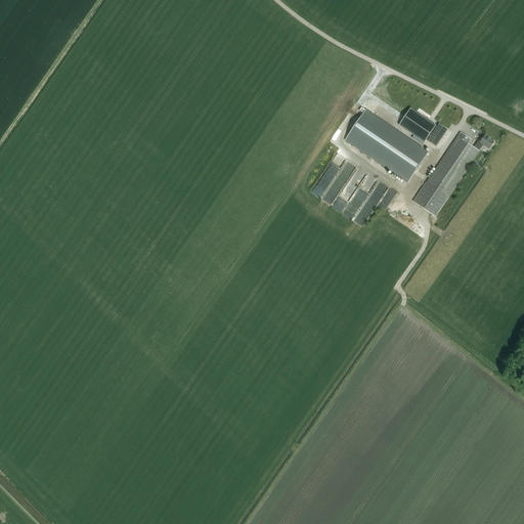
[(425,142),(436,126),(411,107),(399,125),(425,142)]
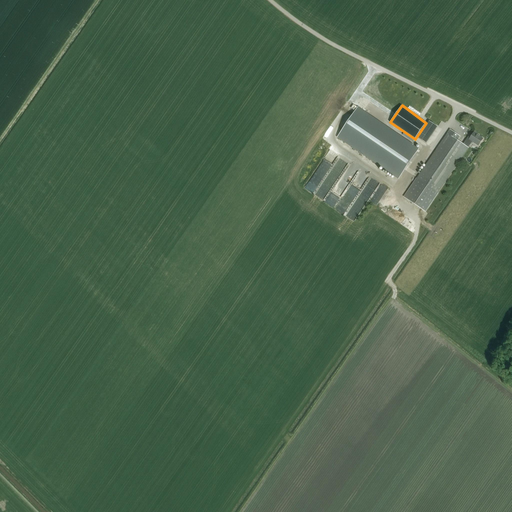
[(358,108),(337,137),(399,179),(419,149),(358,108)]
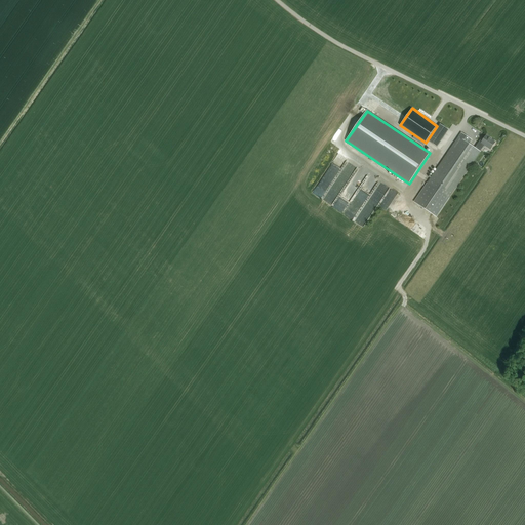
[(437,147),(449,129),(440,124),(429,140),(437,147)]
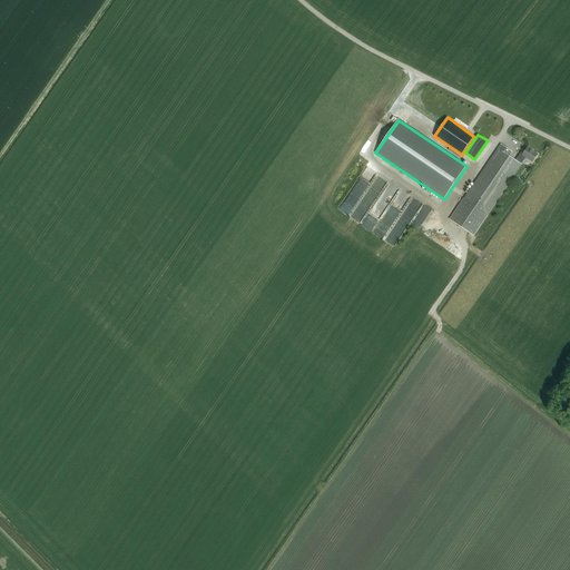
[(516,160),(509,156),(512,151),(501,144),(450,219),(473,235),(488,215),(522,165),(522,164),(526,158),(532,163),(538,155),(533,151),(533,150),(528,147),(523,154),(521,151),(516,160)]
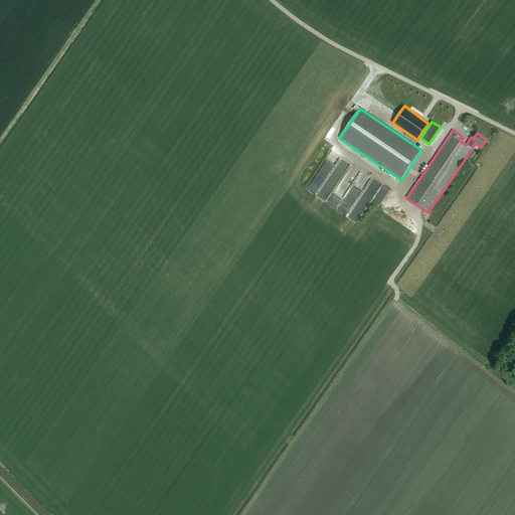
[(327,199),(352,164),(341,157),(338,160),(338,165),(336,169),(324,168),(325,171),(321,172),(325,173),(324,174),(326,175),(326,177),(330,180),(322,179),(319,184),(313,179),(307,188),(315,194),(321,186),(325,186),(326,189),(320,190),(320,193),(321,194),(321,192),(324,192),(324,195),(321,196),(322,199),(324,200),(327,199)]
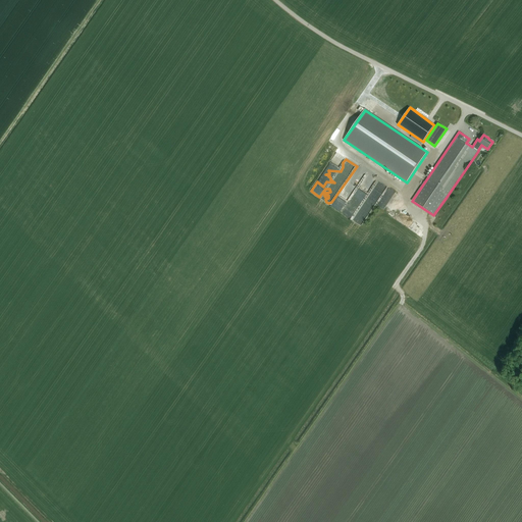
[(366,202),(377,178),(367,173),(356,197),(366,202)]
